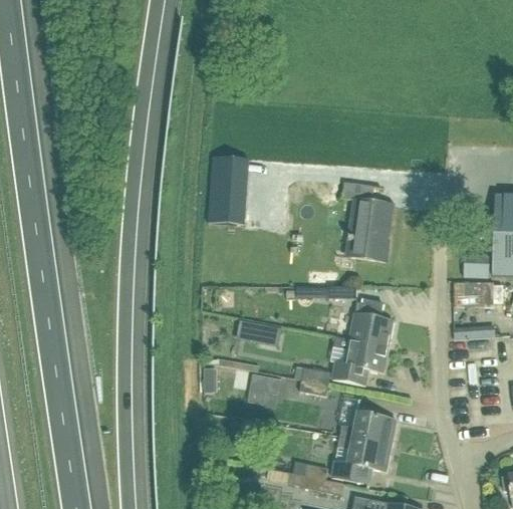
[(244,224),(247,176),(211,173),(208,222),(244,224)]
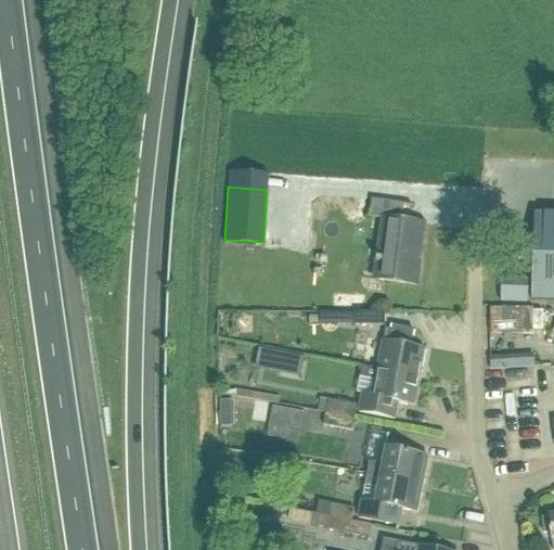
[(414,281),(422,220),(399,218),(401,201),(370,196),(368,214),(379,215),(375,243),(381,243),(376,277),(414,281)]
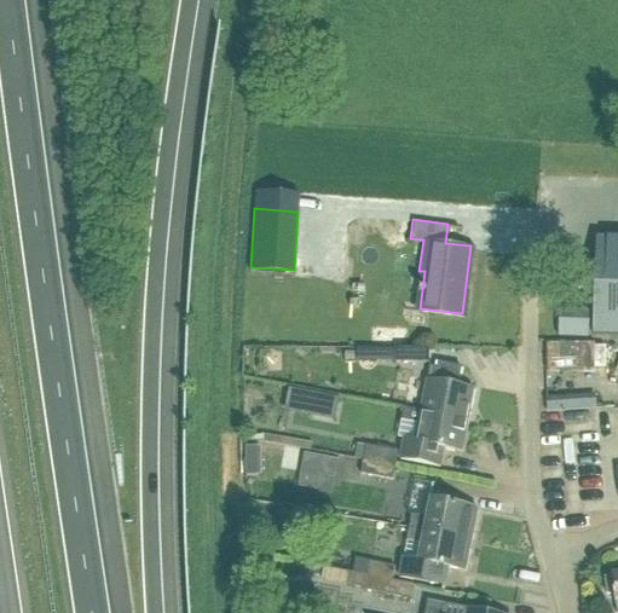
[(617,235),(595,233),(593,331),(617,331),(617,235)]
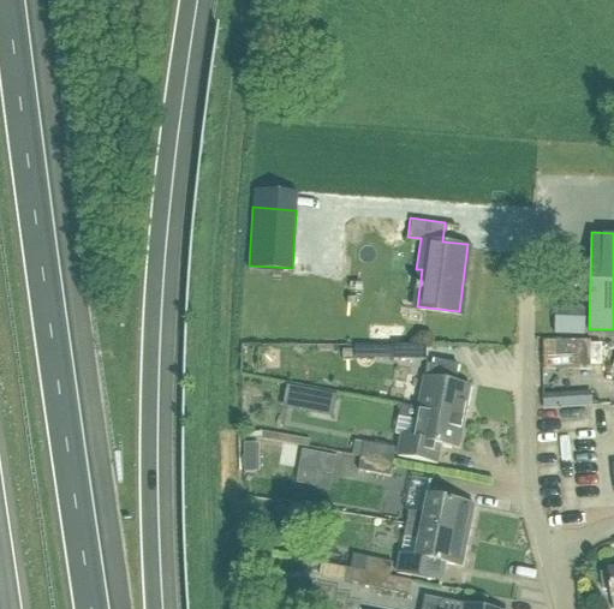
[(425,356),(424,341),(353,341),(353,354),(392,354),(392,356),(425,356)]
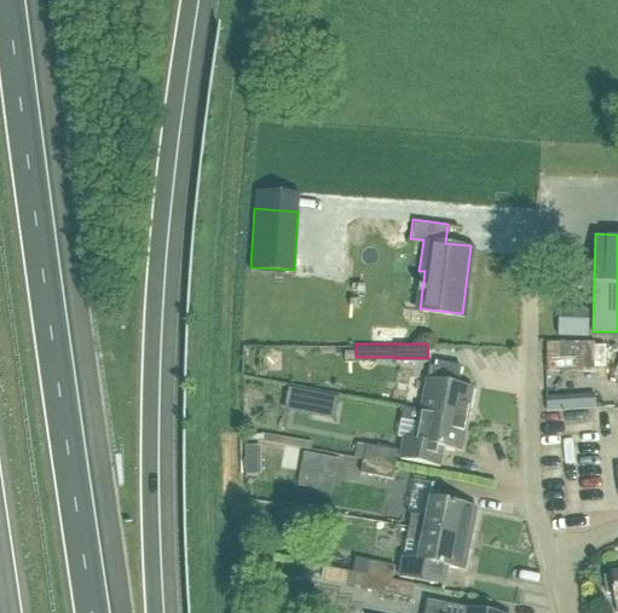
[(420,408),(468,417),(474,385),(458,382),(461,369),(460,369),(461,363),(439,359),(438,364),(431,363),(428,375),(426,375),(420,408)]
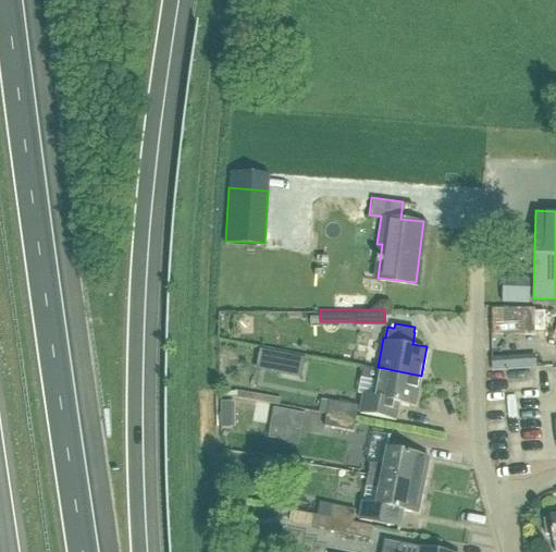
[(396,418),(399,401),(416,404),(421,376),(378,367),(363,364),(361,376),(377,379),(374,394),(365,392),(360,411),(396,418)]
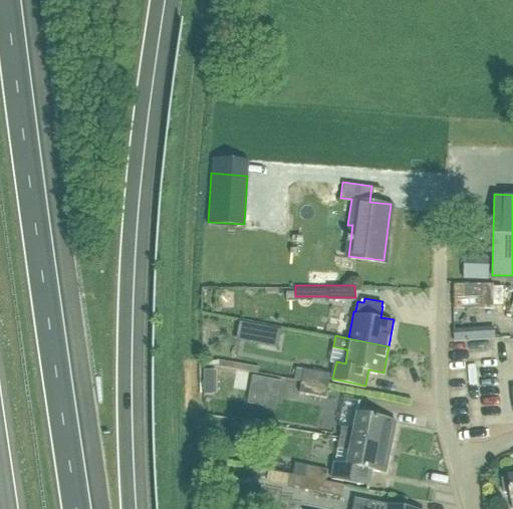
[(302,366),(300,378),(327,384),(329,371),(302,366)]
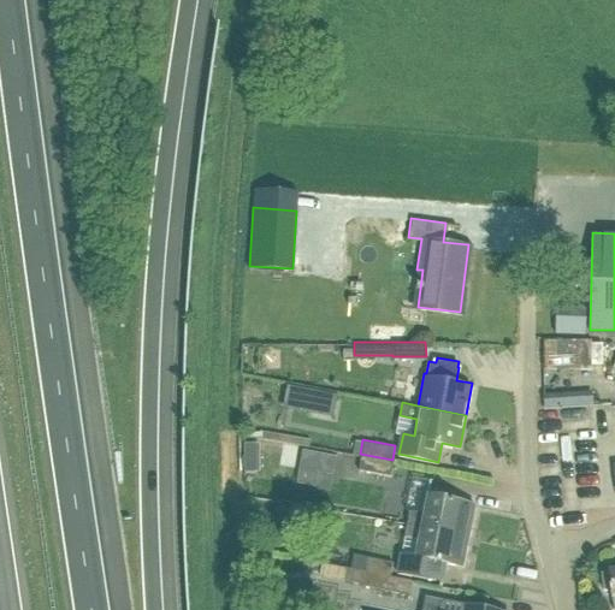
[(392,460),(360,454),(358,467),(389,474),(392,460)]
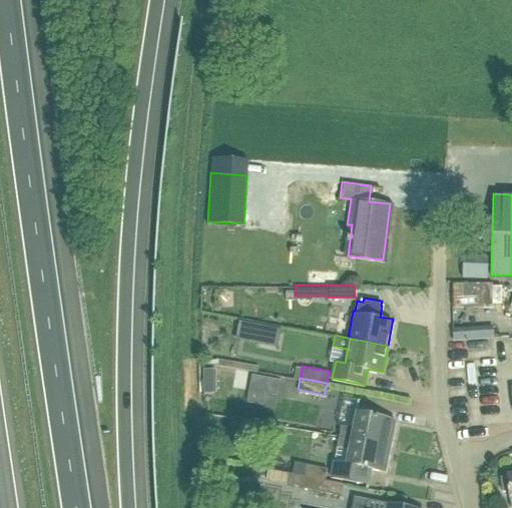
[(356,411),(352,426),(340,424),(338,434),(389,444),(394,418),(356,411)]
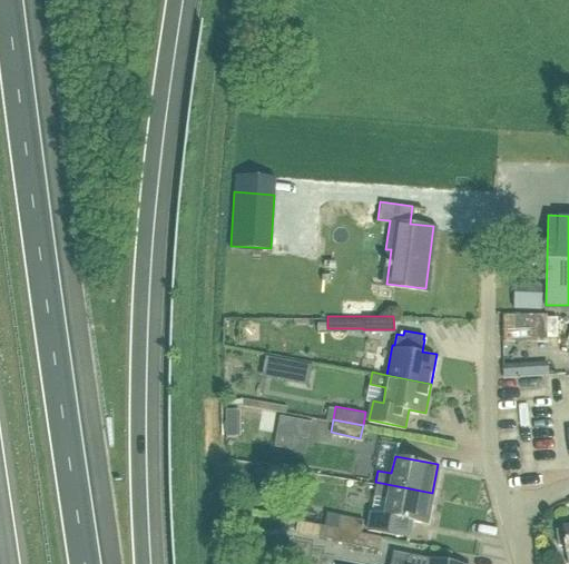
[(432,493),(375,482),(373,493),(388,495),(383,513),(425,522),(432,493)]
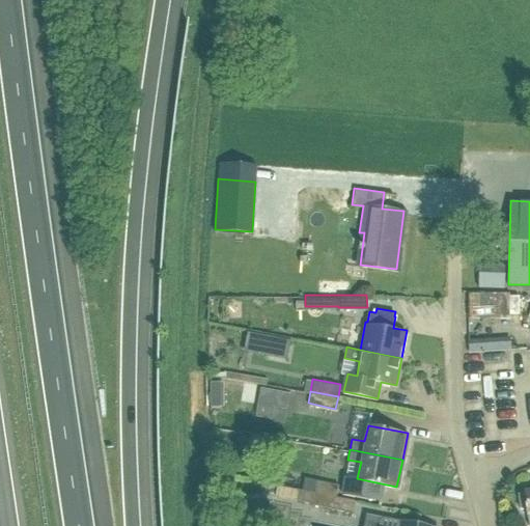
[(316,478),(314,491),(314,492),(354,499),(357,486),(316,478)]
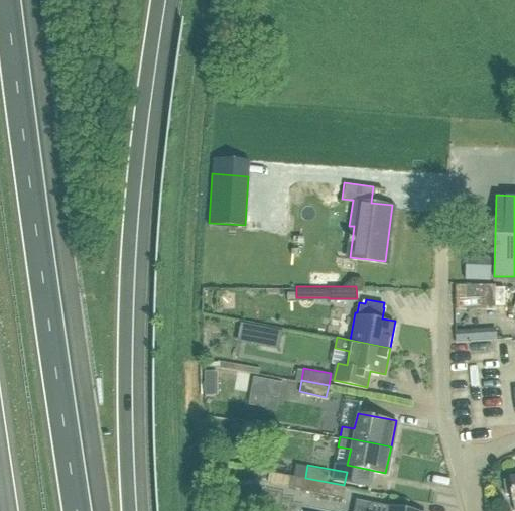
[(342,497),(344,485),(305,478),(305,477),(290,474),(288,484),(303,487),(303,489),(342,497)]
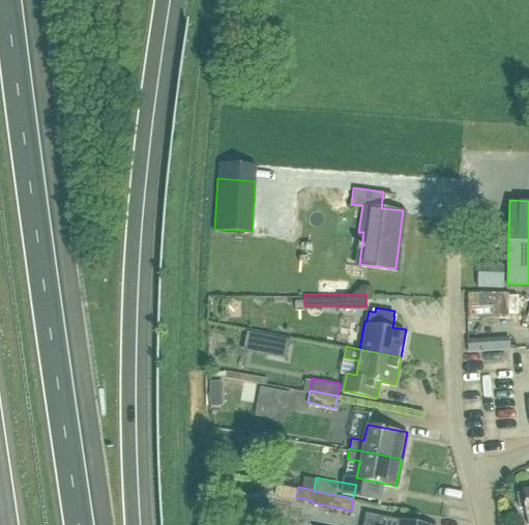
[(378,524),(435,524),(399,518),(380,514),(379,523),(378,524)]
